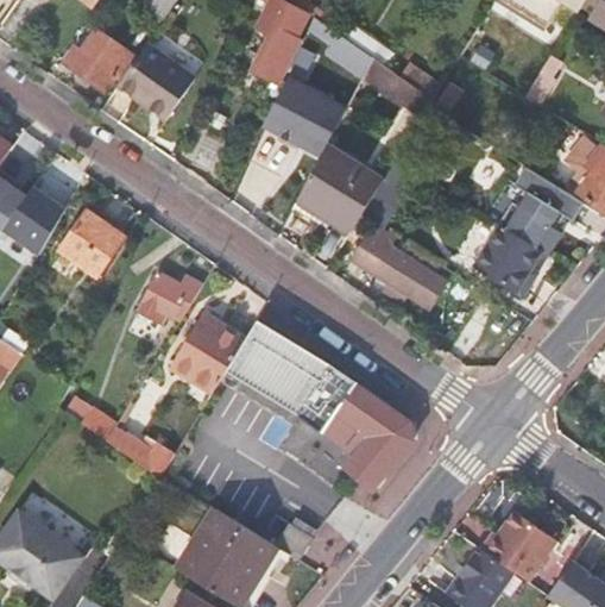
[(249,72),(278,86),(298,39),(294,37),(306,10),(292,0),(251,0),(266,7),(256,29),(265,33),(249,72)]
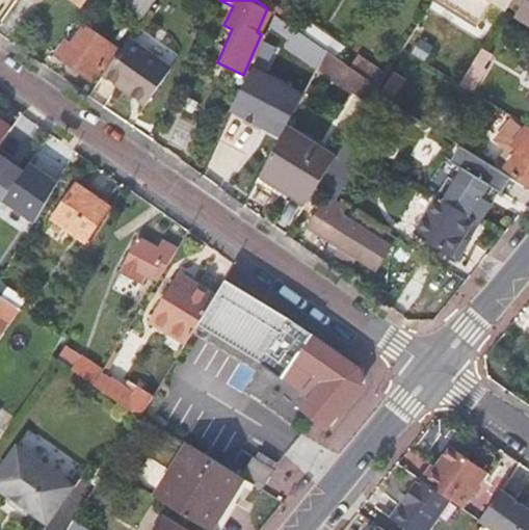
[(506,8),(511,0),(491,0),(505,9),(506,8)]
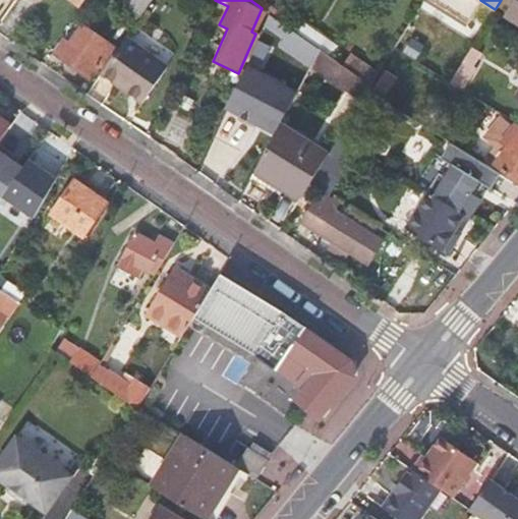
[(501,0),(496,8),(504,13),(513,0),(501,0)]
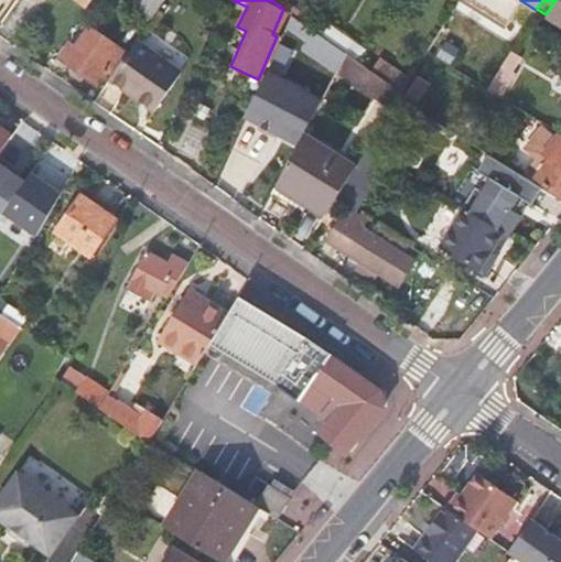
[(556,0),(546,14),(560,24),(560,0),(556,0)]
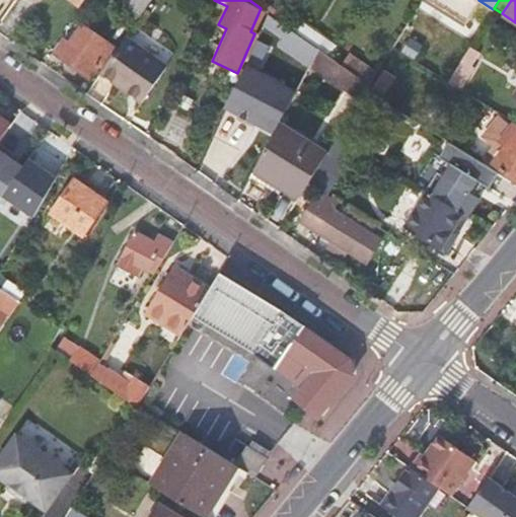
[(265,10),(259,24),(311,57),(316,48),(286,26),(265,10)]
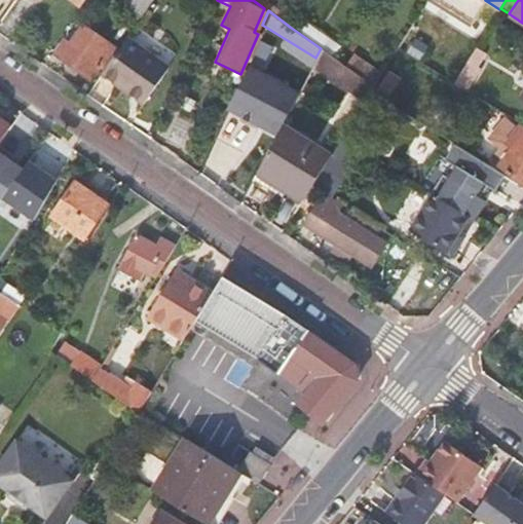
[(100,62),(106,67),(124,40),(88,14),(71,40),(66,37),(54,51),(89,77),(100,62)]
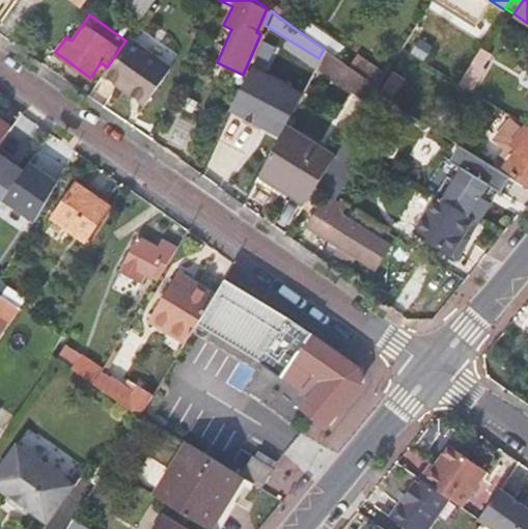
[(334,56),(341,46),(300,16),(293,27),(324,49),(334,56)]
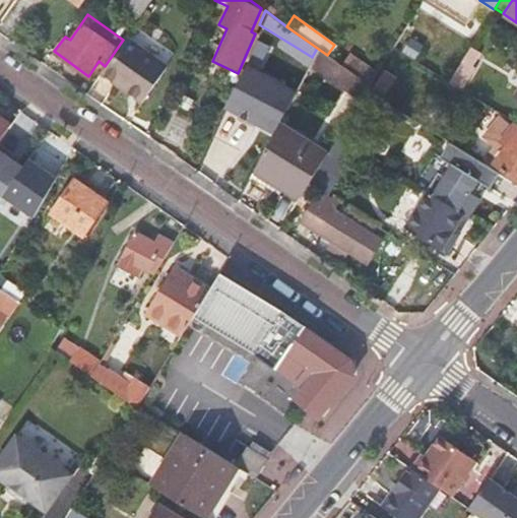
[(105,66),(100,72),(141,102),(167,64),(126,36),(123,40),(105,66)]
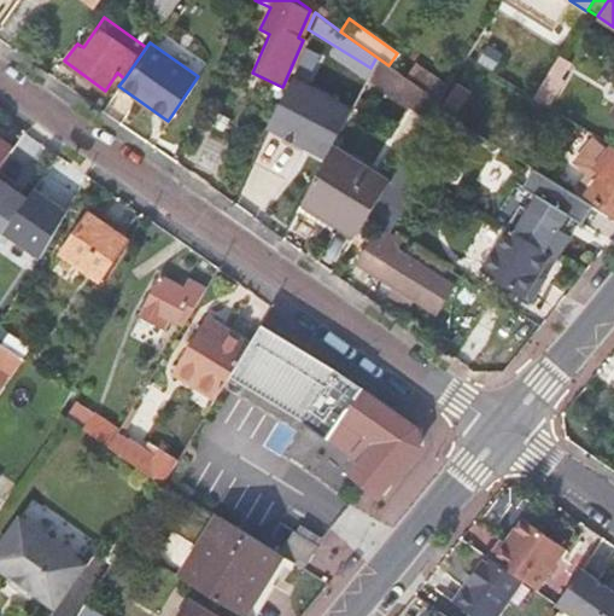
[(370,68),(368,71),(386,85),(396,71),(389,65),(376,57),(370,68)]
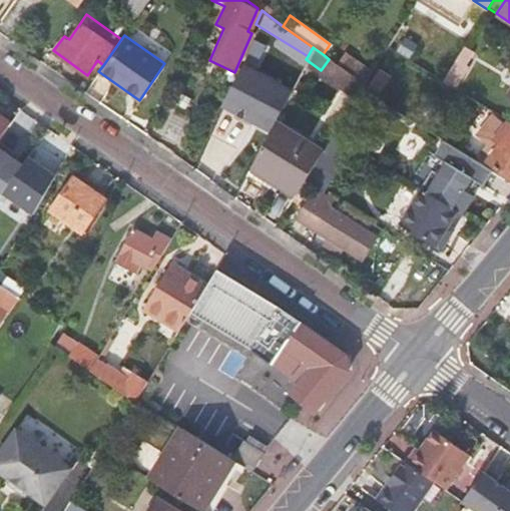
[(338,57),(361,74),(367,66),(345,49),(338,57)]
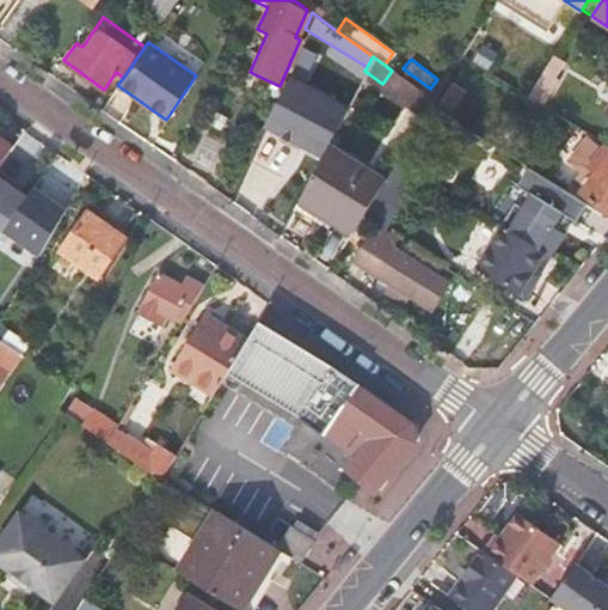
[(409,105),(419,90),(395,73),(376,99),(391,109),(399,98),(409,105)]
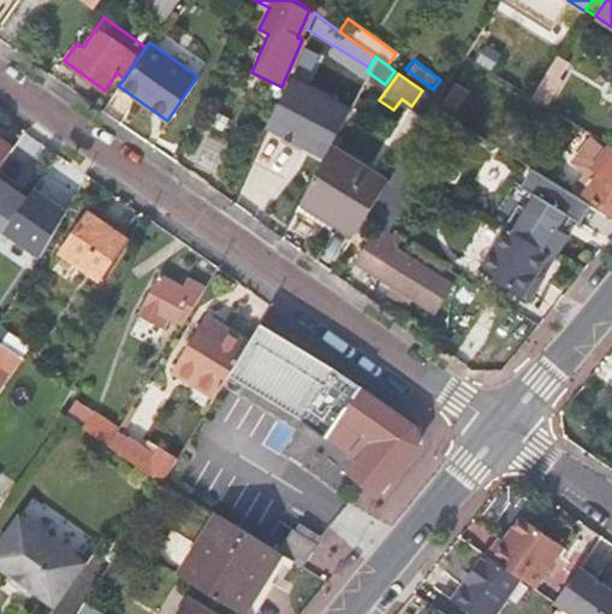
[(563,87),(547,77),(538,93),(553,102),(563,87)]
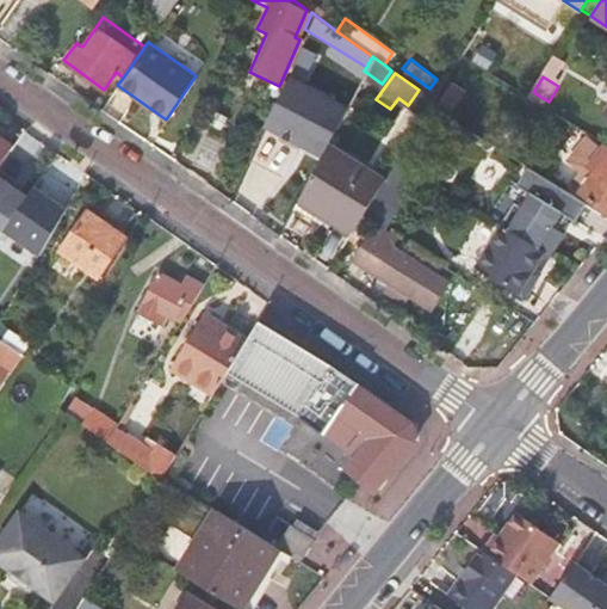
[(265,123),(321,154),(326,147),(345,109),(289,78),(265,123)]
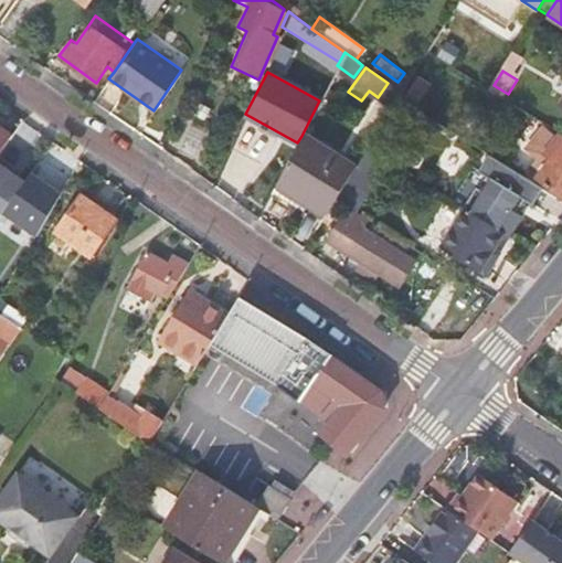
[(509,124),(519,107),(488,88),(478,105),(509,124)]
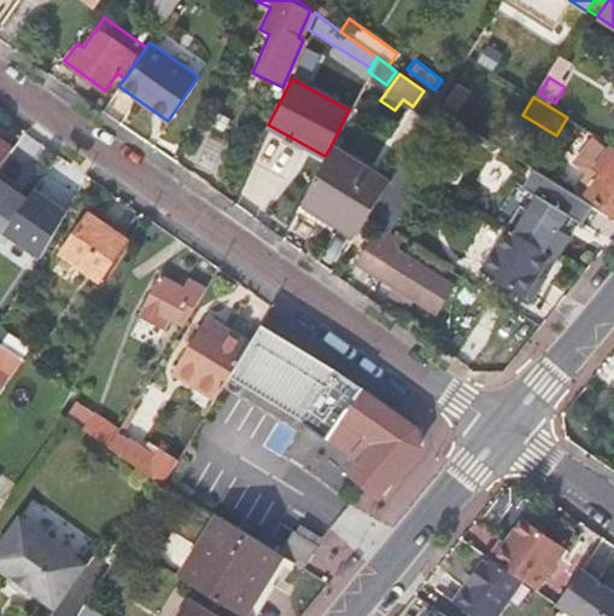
[(0,163),(11,147),(0,139),(0,163)]
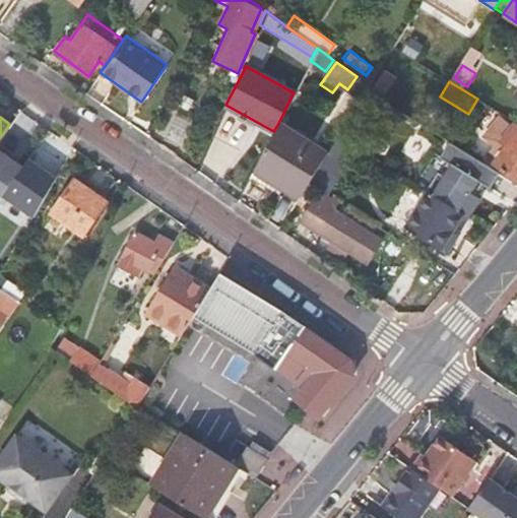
[(345,123),(337,136),(360,150),(369,138),(345,123)]
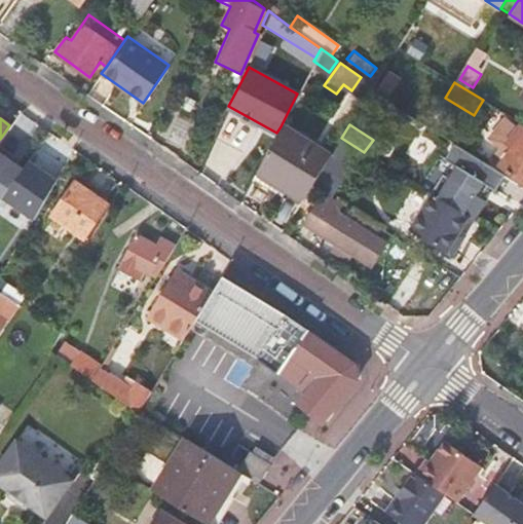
[(522,184),(522,183),(522,132),(513,124),(497,145),(511,153),(499,167),(522,184)]
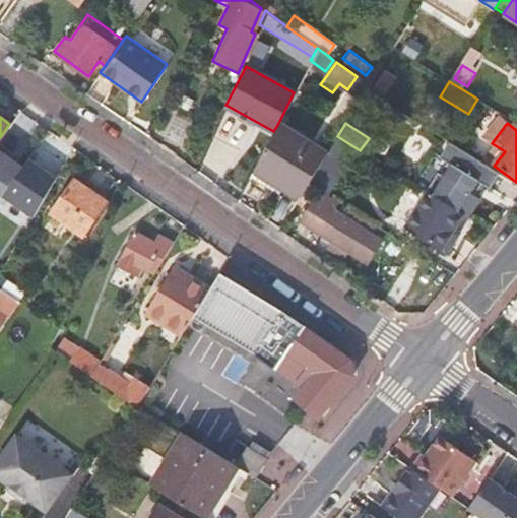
[(282,187),(299,197),(308,184),(325,154),(277,125),(273,131),(256,165),(285,183),(282,187)]
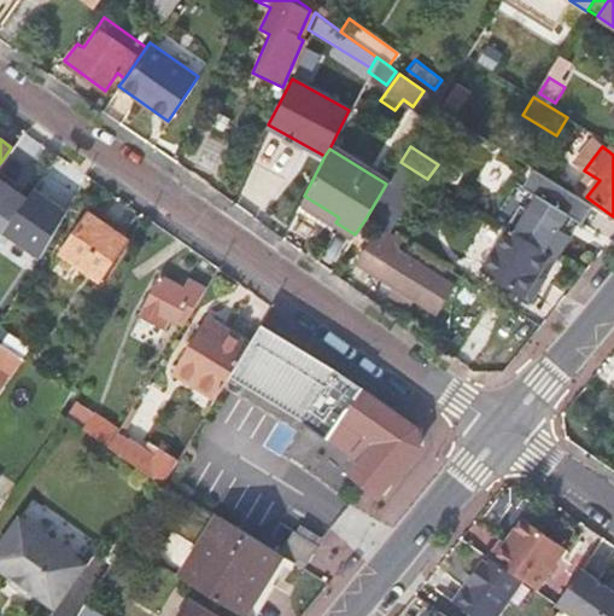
[(578,222),(589,203),(531,168),(519,186),(531,195),(521,208),(516,205),(503,225),(513,231),(547,251),(554,256),(567,236),(561,231),(571,218),(578,222)]
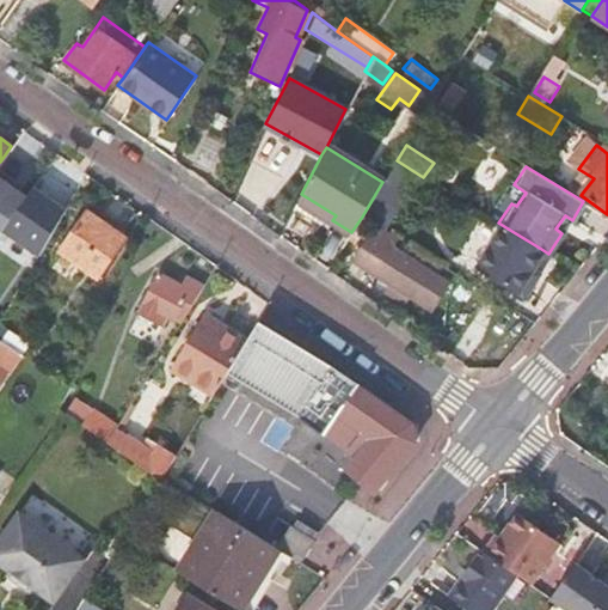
[(0,231),(2,229),(25,196),(0,177),(0,231)]
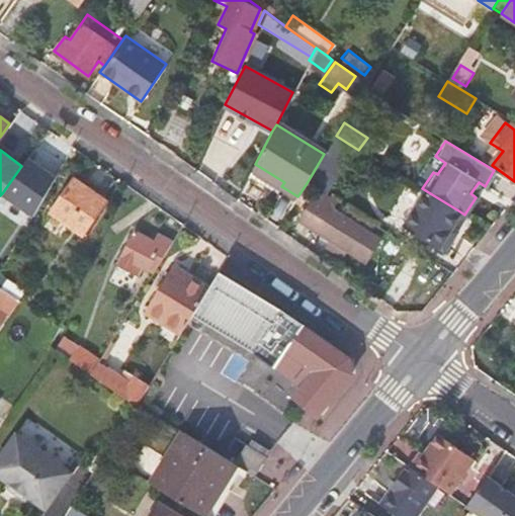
[(21,166),(2,193),(33,216),(56,178),(27,158),(21,166)]
